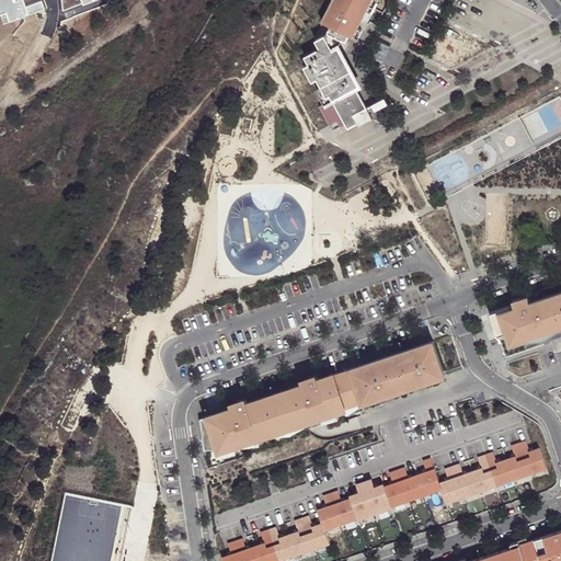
[(42,0),(0,0),(0,18),(2,25),(46,10),(42,0)]
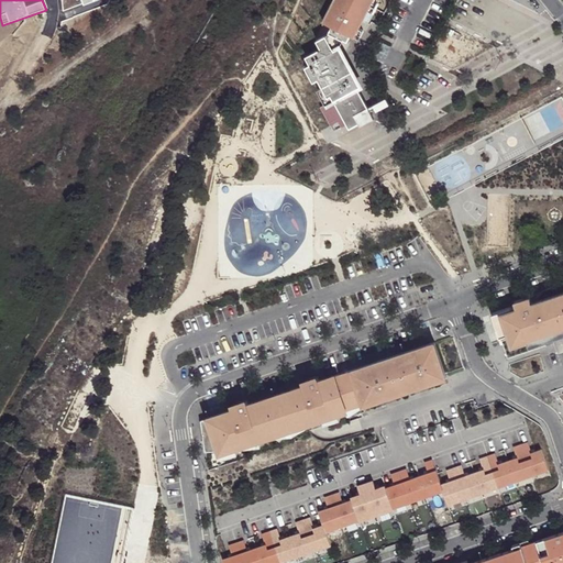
[(62,0),(63,2),(64,11),(83,4),(83,6),(98,0),(62,0)]
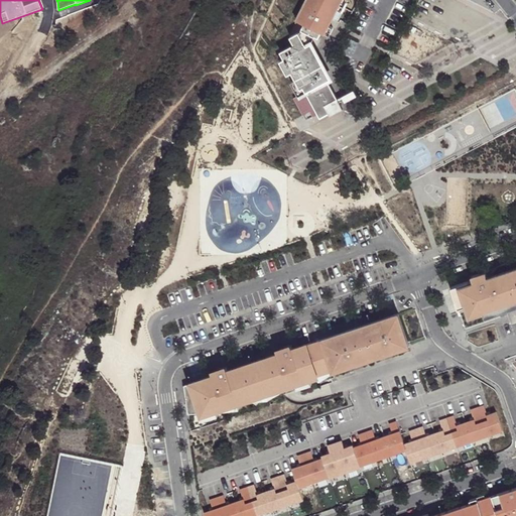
[(290,82),(298,95),(301,101),(308,97),(318,114),(320,117),(342,105),(342,104),(341,104),(340,101),(338,98),(328,80),(331,78),(311,42),(315,35),(318,37),(321,32),(326,23),(323,21),(326,15),(333,18),(338,8),(335,7),(338,0),(306,0),(296,20),(303,24),(300,29),(301,30),(290,36),(294,43),(280,51),(284,58),(279,60),(286,75),(291,72),(295,80),(290,82)]
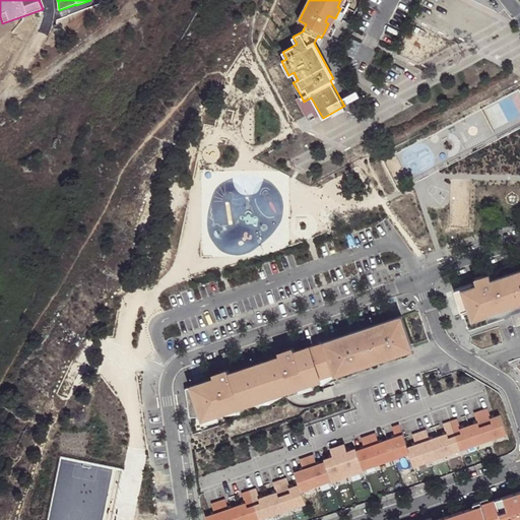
[(349,0),(340,0),(337,7),(340,8),(344,11),(349,0)]
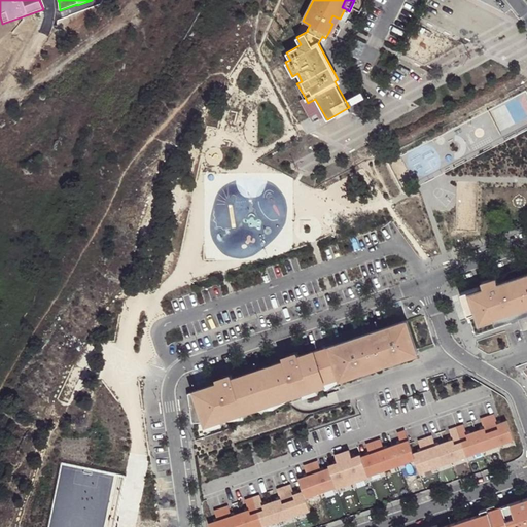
[(340,19),(332,15),(329,22),(332,24),(328,33),(336,37),(341,28),(337,25),(340,19)]
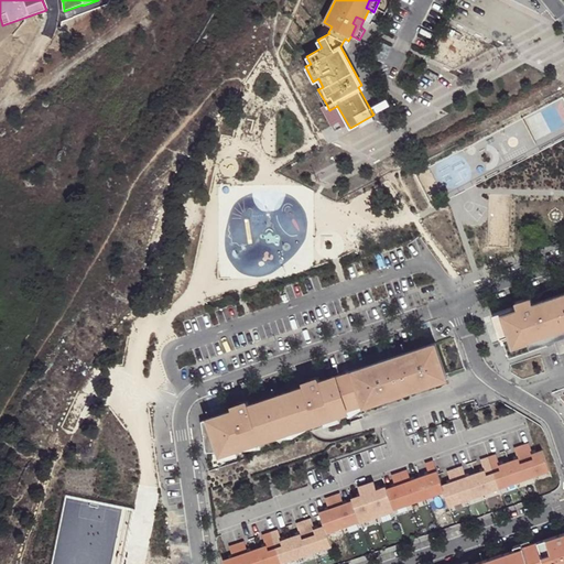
[(376,108),(378,110),(390,104),(387,97),(381,100),(373,105),(376,108)]
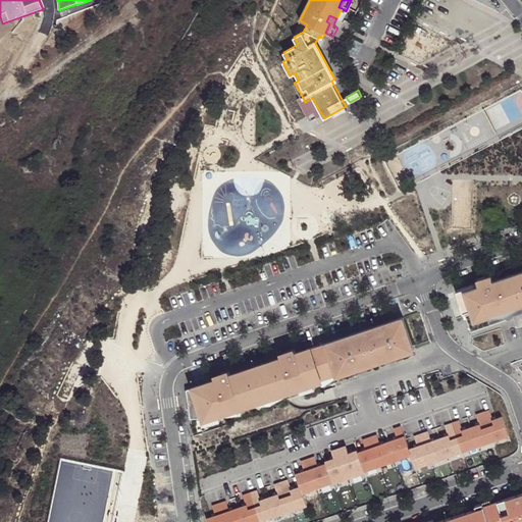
[(315,118),(322,115),(312,98),(305,102),(302,96),(297,99),(304,114),(308,112),(311,110),(315,118)]
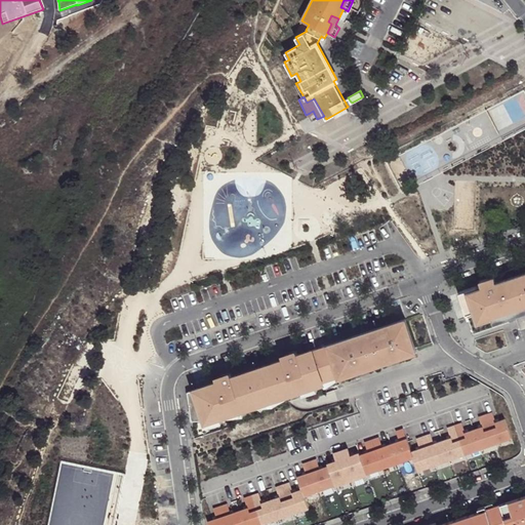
[(524,273),(501,281),(494,283),(492,277),(478,282),(480,286),(457,293),(465,315),(473,312),(474,316),(476,322),(490,318),(505,313),(512,311),(524,306),(524,273)]
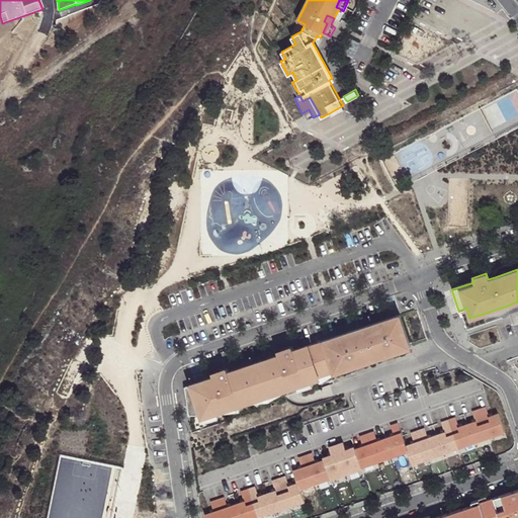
[(517,301),(505,307),(506,310),(507,312),(514,309),(517,307),(517,301)]
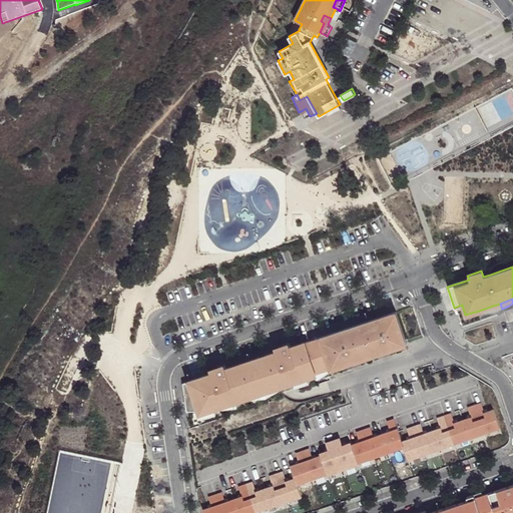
[(493,306),(479,311),(481,316),(495,311),(494,310),(501,307),(500,304),(493,306)]
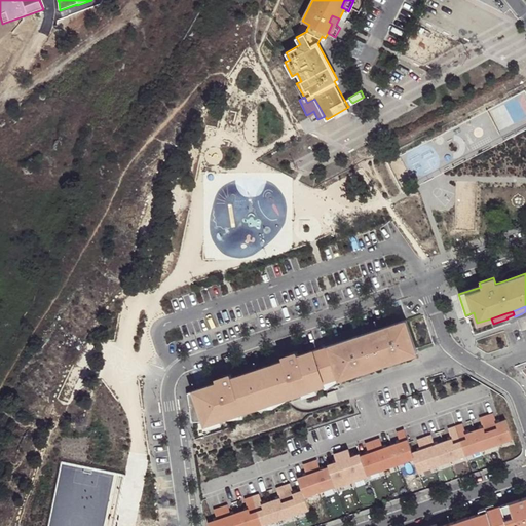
[(406,320),(328,345),(338,375),(339,378),(417,352),(406,320)]
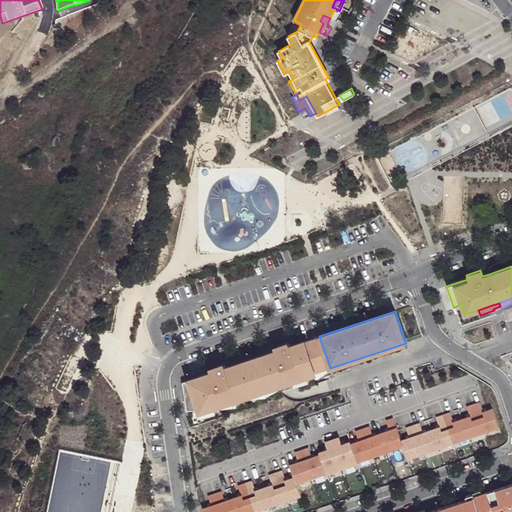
[(291,346),(290,342),(279,345),(281,352),(278,354),(277,350),(276,351),(255,357),(240,362),(226,367),(225,363),(214,367),(216,374),(213,375),(212,371),(211,372),(183,381),(186,406),(197,402),(199,408),(200,410),(215,405),(222,403),(236,398),(250,393),(249,391),(264,386),(279,381),(279,384),(293,379),(308,374),(315,372),(314,370),(329,365),(319,336),(291,346)]
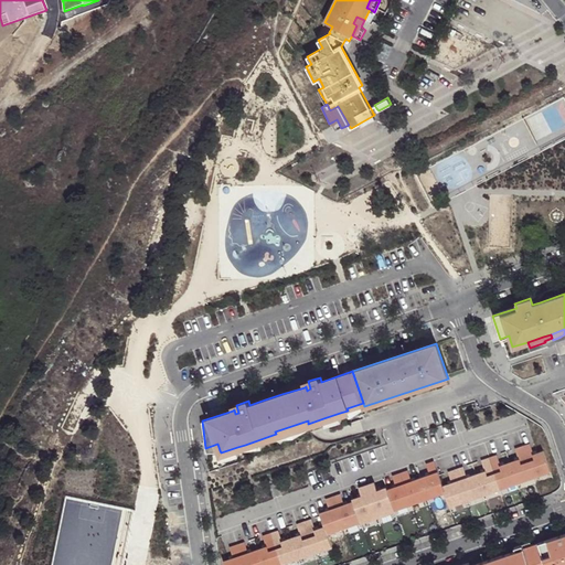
[(347,408),(348,411),(350,416),(364,408),(364,406),(363,403),(347,408)]
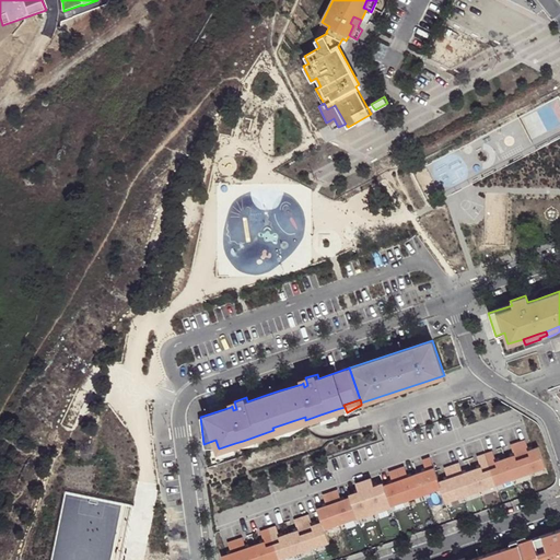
[(337,409),(321,415),(323,421),(339,416),(337,409)]
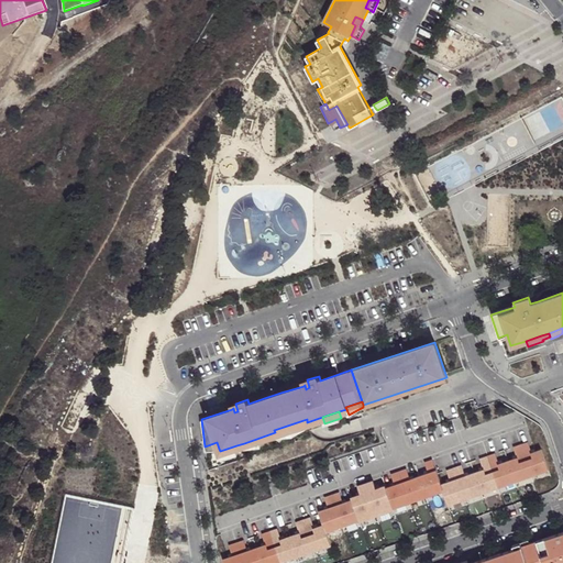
[(290,424),(274,430),(275,432),(276,435),(294,433),(308,424),(307,422),(307,419),(290,424)]
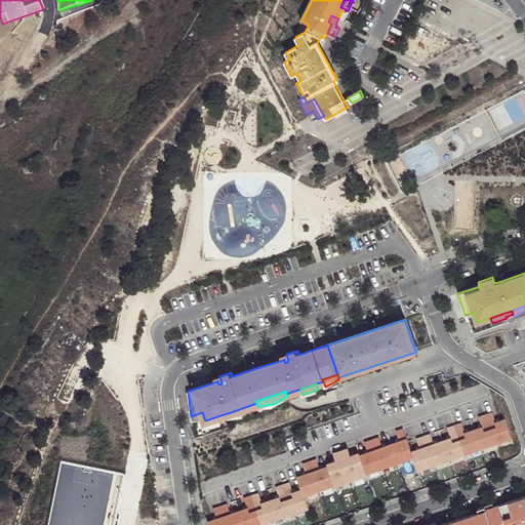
[(425,447),(412,451),(414,458),(418,471),(514,438),(507,418),(501,420),(498,413),(484,417),(487,426),(471,432),(468,423),(453,429),(455,437),(439,442),(436,435),(421,439),(425,447)]
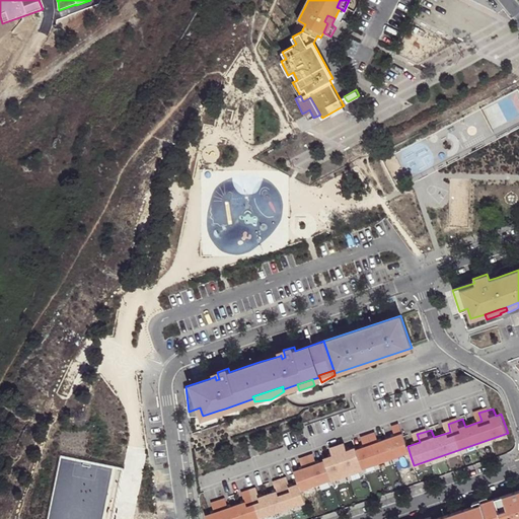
[(203,416),(205,421),(219,417),(218,411),(203,416)]
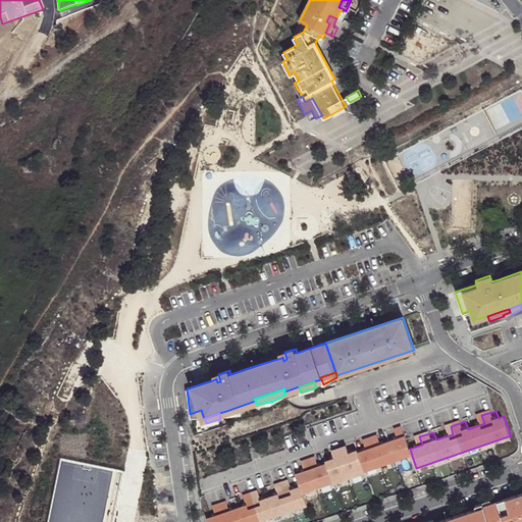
[(297,474),(301,485),(303,493),(412,456),(410,449),(403,428),(396,431),(398,438),(381,445),(378,436),(364,441),(366,450),(351,455),(348,448),(333,453),(335,460),(322,465),(319,457),(306,462),(308,470),(297,474)]
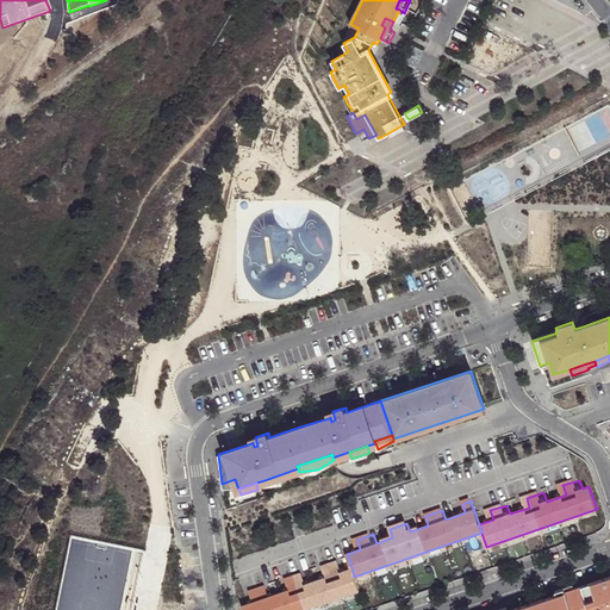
[(241,605),(242,609),(300,609),(359,590),(354,577),(352,567),(344,570),(342,561),(325,567),(329,576),(309,582),(306,573),(288,579),(292,587),(272,595),(269,586),(253,592),(256,601),(241,605)]
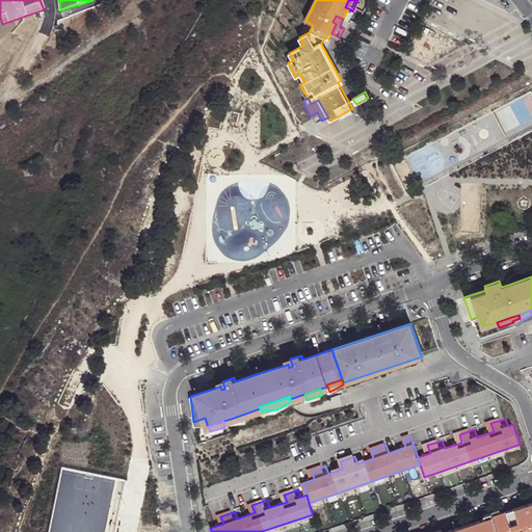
[(499,509),(491,512),(498,531),(531,531),(531,502),(500,512),(499,509)]
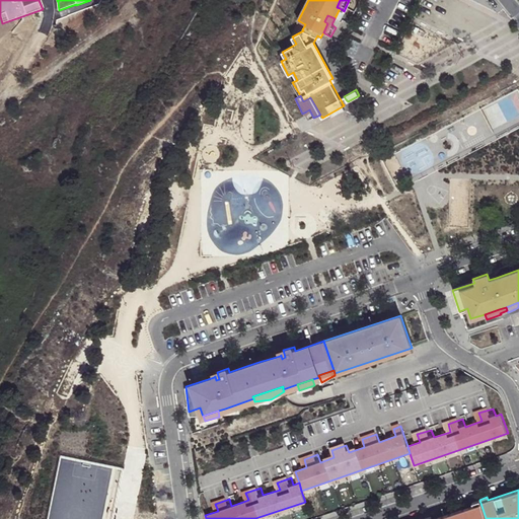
[(486,518),(479,500),(472,502),(472,505),(431,518),(430,515),(423,517),(423,518),(486,518)]
